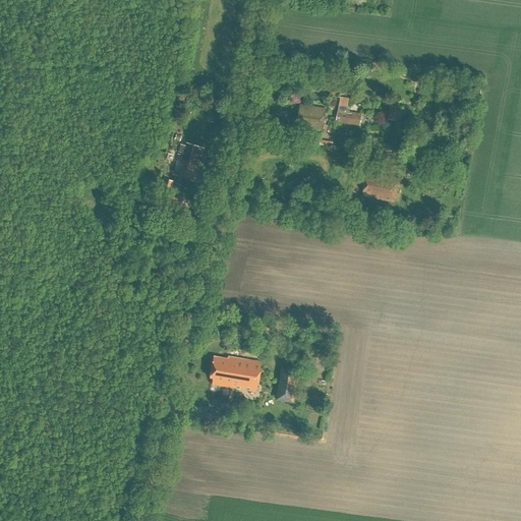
[(325,108),(300,104),(296,127),(322,131),(325,108)]
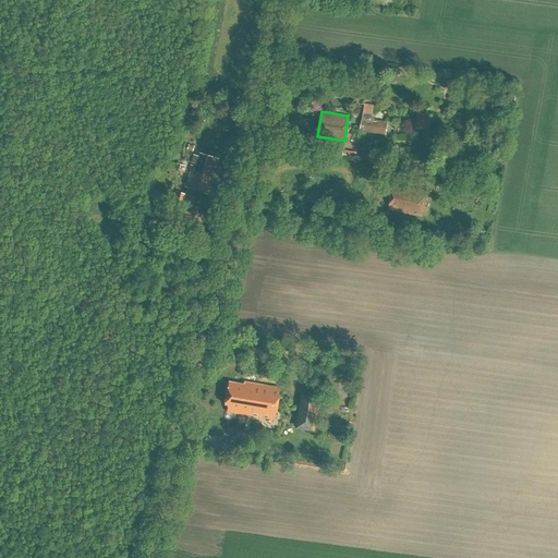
[(417,113),(415,128),(429,130),(432,116),(417,113)]
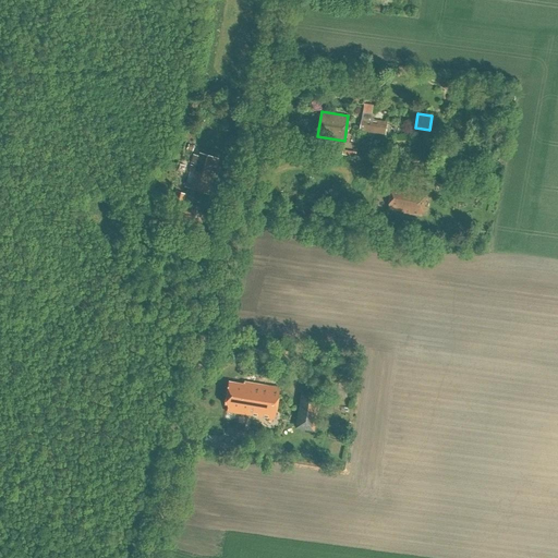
[(360,131),(386,135),(388,122),(362,118),(360,131)]
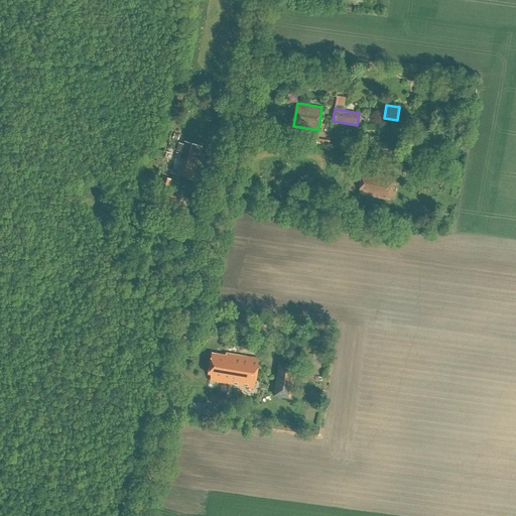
[(199,154),(202,146),(185,141),(184,144),(180,143),(171,173),(192,179),(198,161),(195,160),(197,153),(199,154)]
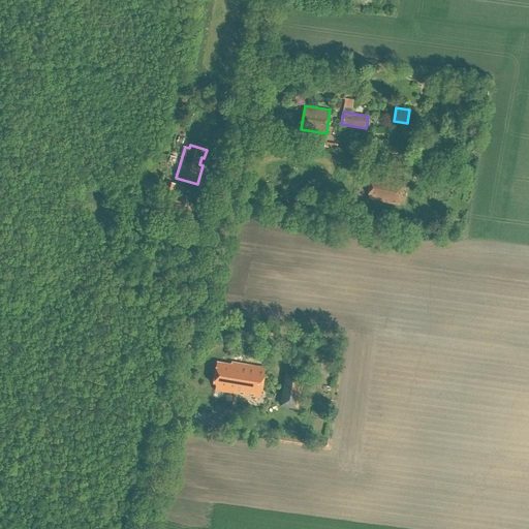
[(367,197),(382,200),(381,203),(400,206),(404,181),(383,178),(383,180),(371,178),(367,197)]
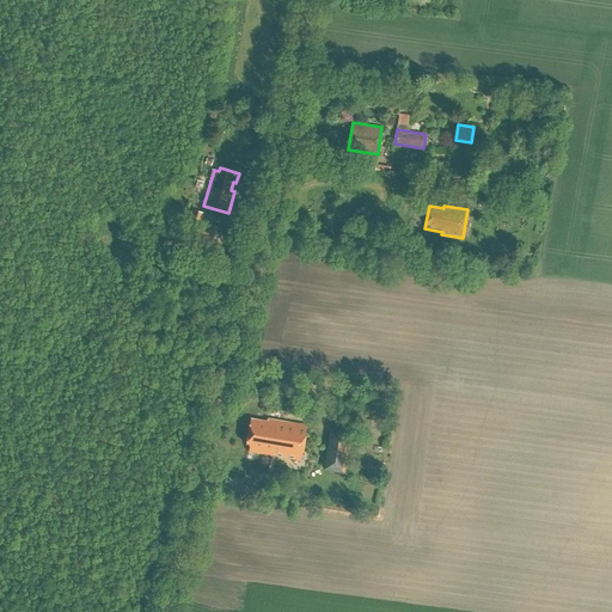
[(184,232),(212,240),(215,231),(199,226),(203,213),(191,209),(184,232)]
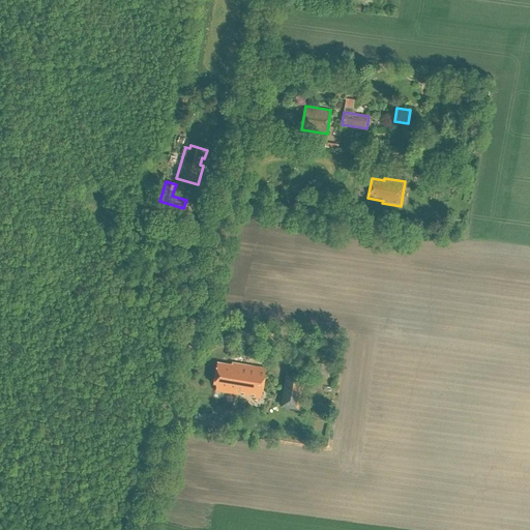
[(318,199),(315,209),(334,216),(339,205),(318,199)]
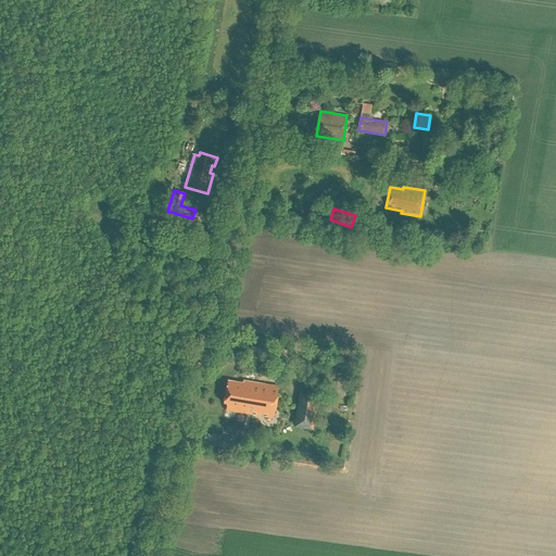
[(227,381),(224,401),(228,401),(226,411),(273,418),(277,387),(241,381),(241,383),(227,381)]
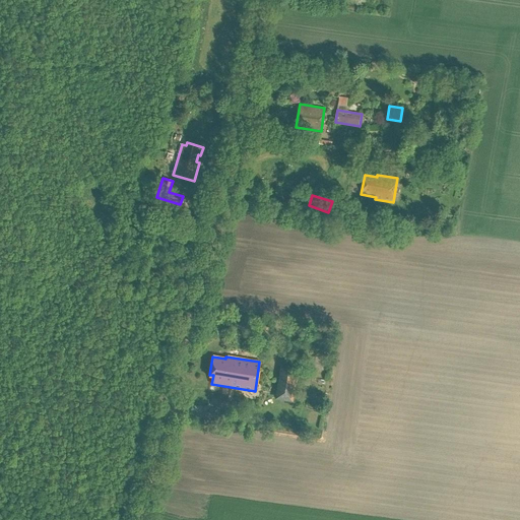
[(281,364),(276,399),(294,402),(299,366),(281,364)]
